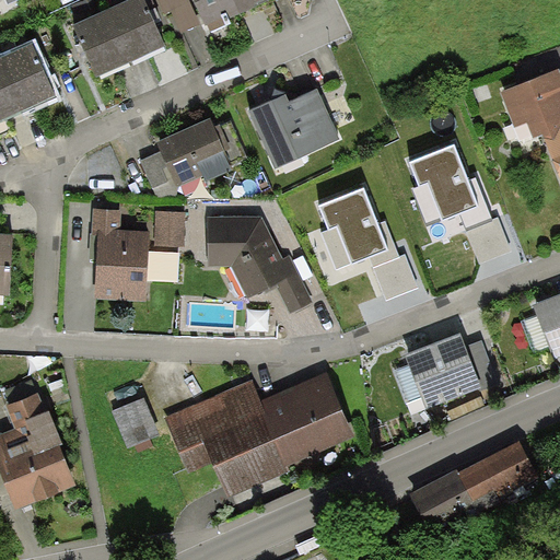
[(130,0),(107,11),(131,63),(166,47),(143,0),(130,0)]
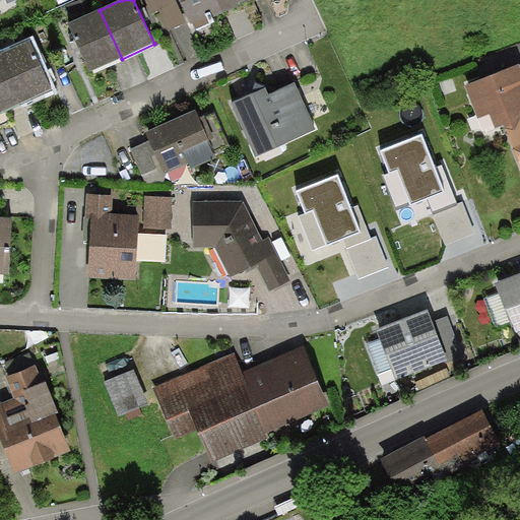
[(169,30),(187,22),(176,0),(147,0),(153,12),(159,10),(169,30)]
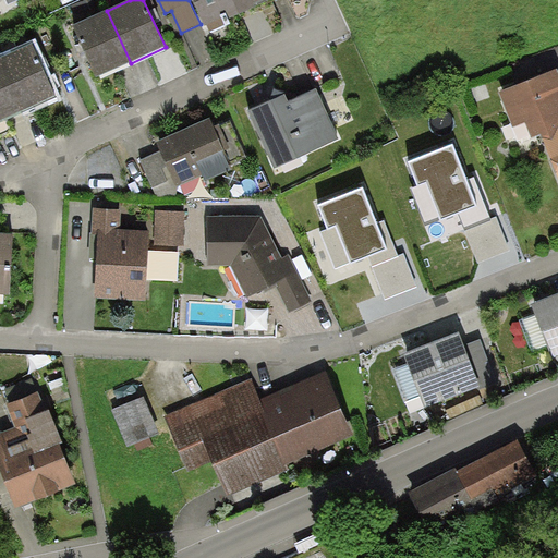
[(239,15),(232,0),(192,0),(207,34),(226,25),(223,22),(239,15)]
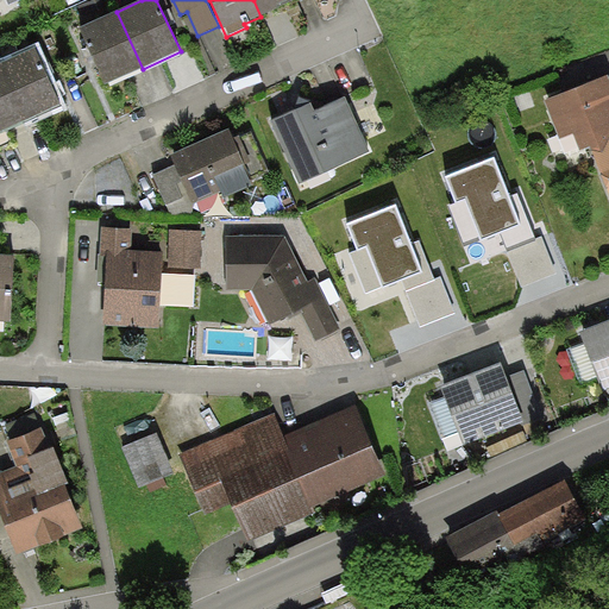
[(253,0),(261,17),(278,8),(277,6),(290,0),(253,0)]
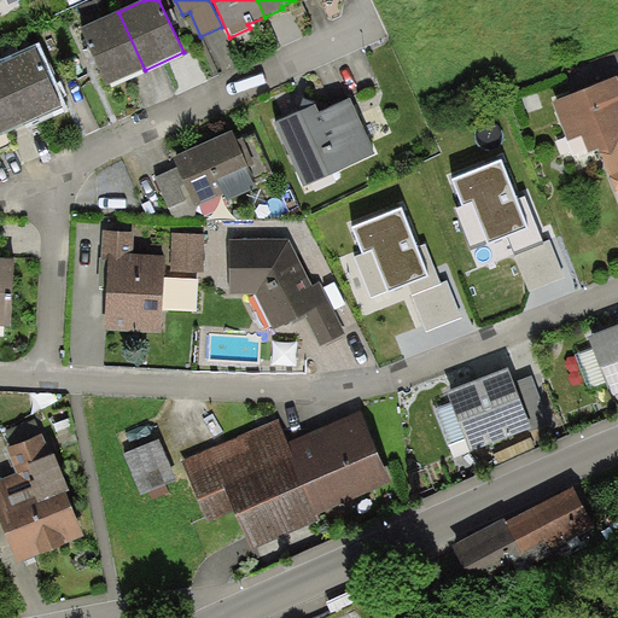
[(145,70),(118,12),(81,29),(108,87),(145,70)]
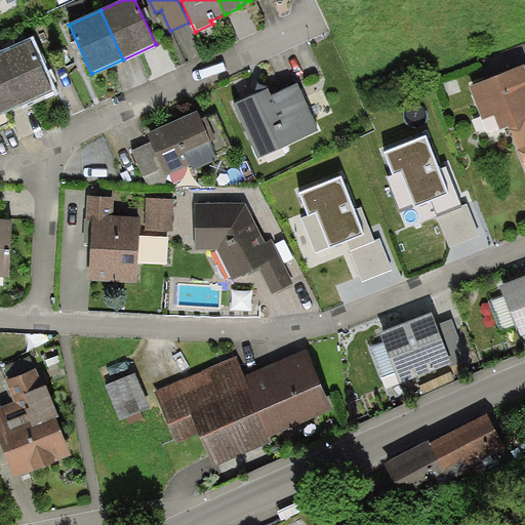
[(0,55),(0,59),(21,106),(53,91),(31,42),(0,55)]
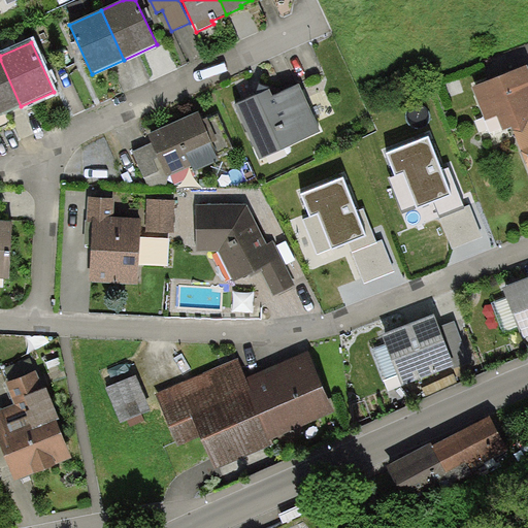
[(0,116),(21,106),(0,60),(0,116)]
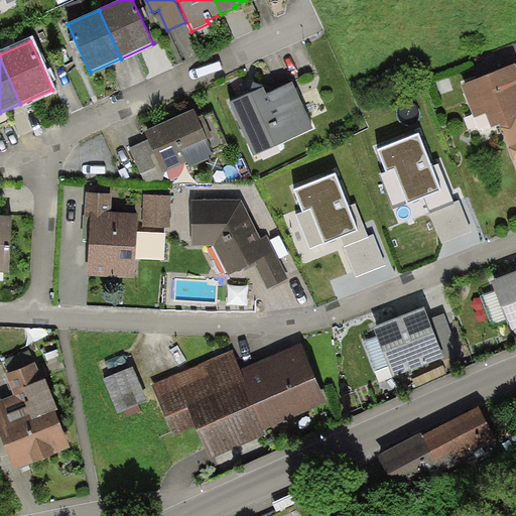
[(515,66),(462,87),(475,120),(486,115),(491,130),(500,127),(515,167),(515,66)]
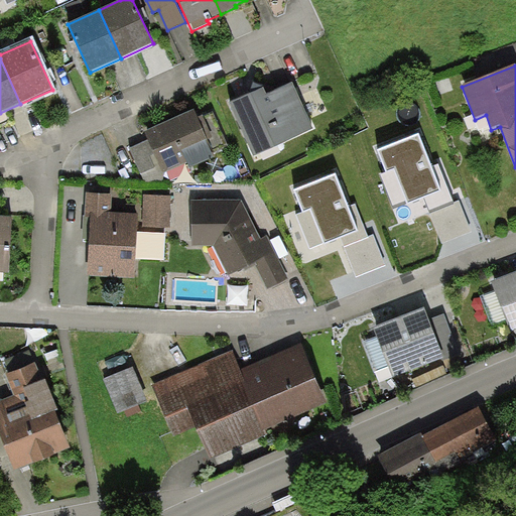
[(264,88),(230,104),(255,156),(313,128),(292,83),(267,95),(264,88)]
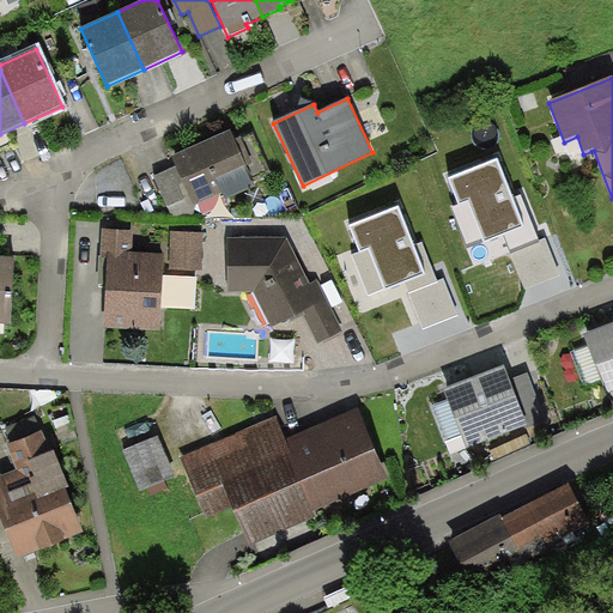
[(230,132),(173,157),(176,168),(194,206),(223,194),(225,199),(254,187),(230,132)]
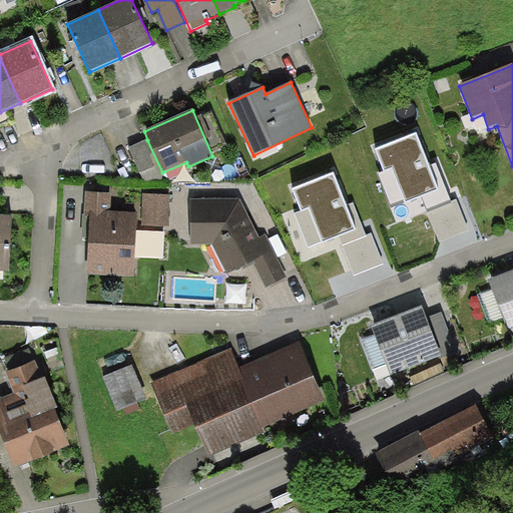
[(445,194),(419,129),(370,148),(382,179),(389,176),(403,210),(445,194)]
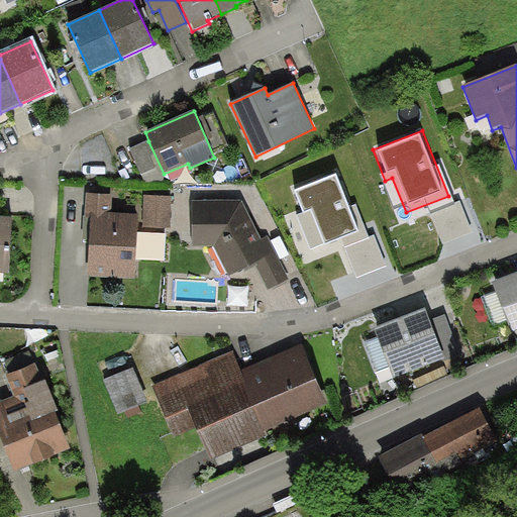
[(145,182),(164,174),(148,141),(130,149),(145,182)]
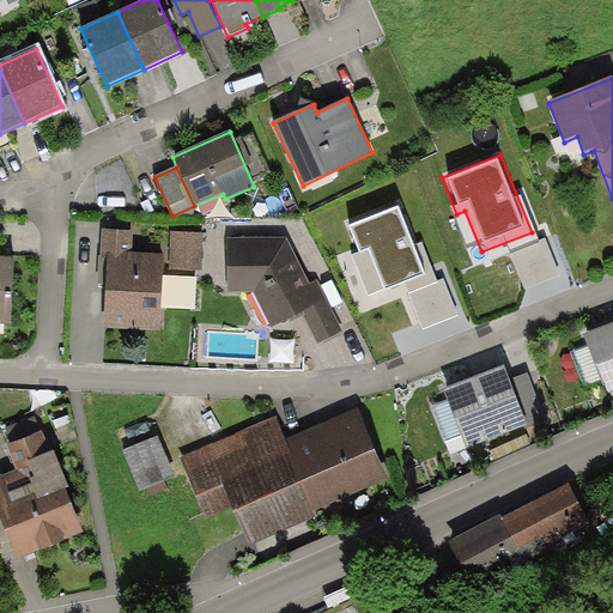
[(402,201),(343,224),(357,261),(366,258),(383,302),(432,283),(402,201)]
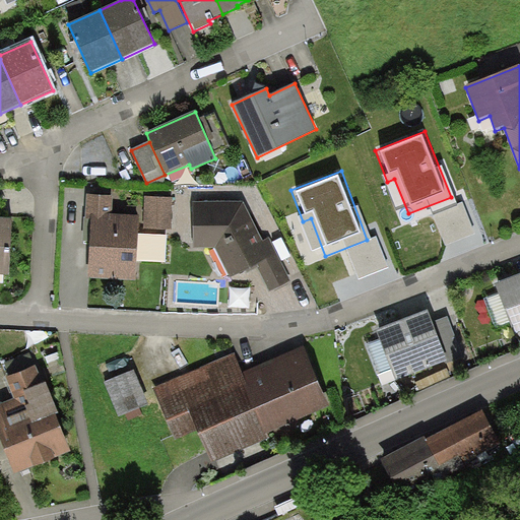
[(114,196),(87,194),(86,218),(91,219),(87,278),(135,281),(140,215),(113,214),(114,196)]
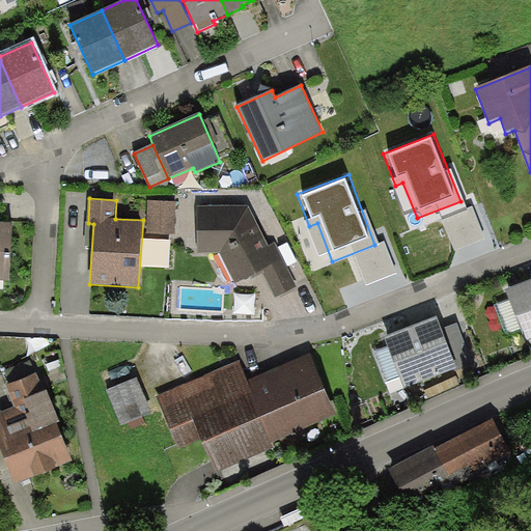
[(175,201),(147,201),(146,232),(174,233),(175,201)]
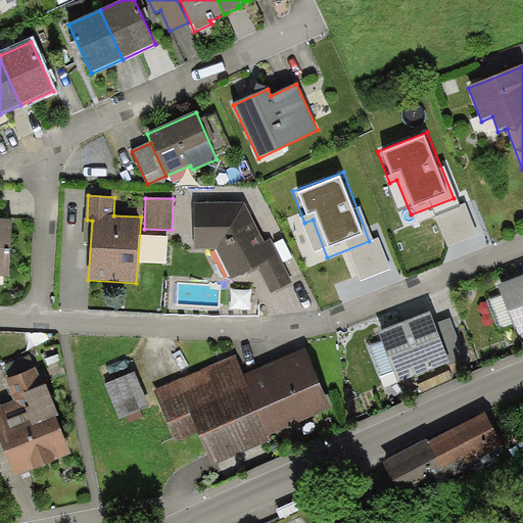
[(245,203),(194,202),(194,249),(217,249),(232,280),(258,267),(273,260),(265,243),(245,203)]
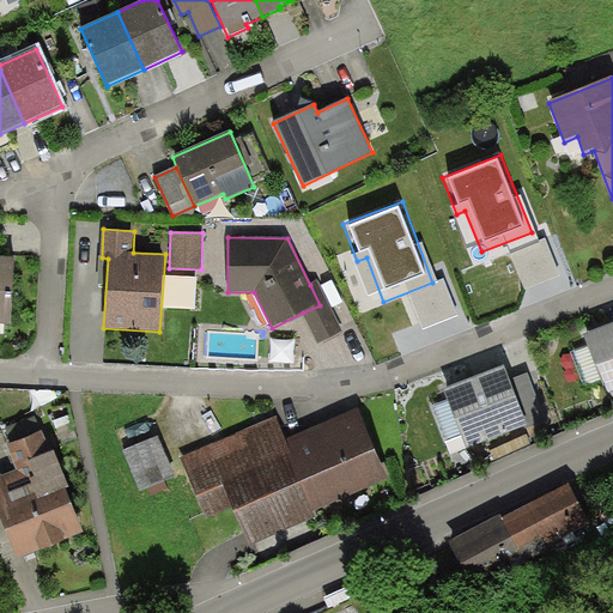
[(5,258),(0,258),(0,326),(11,327),(14,259),(5,258)]
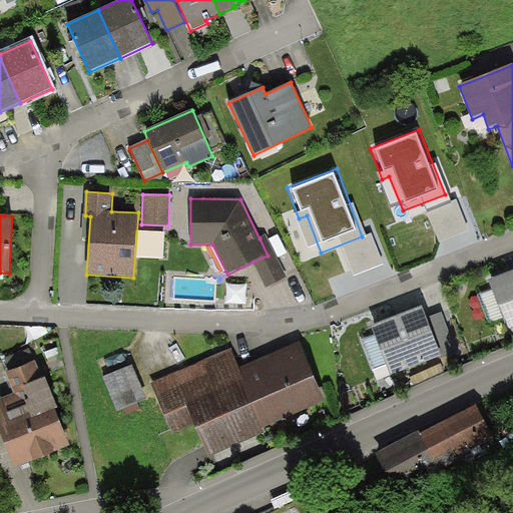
[(266,234),(260,238),(268,255),(253,262),(267,288),(287,278),(266,234)]
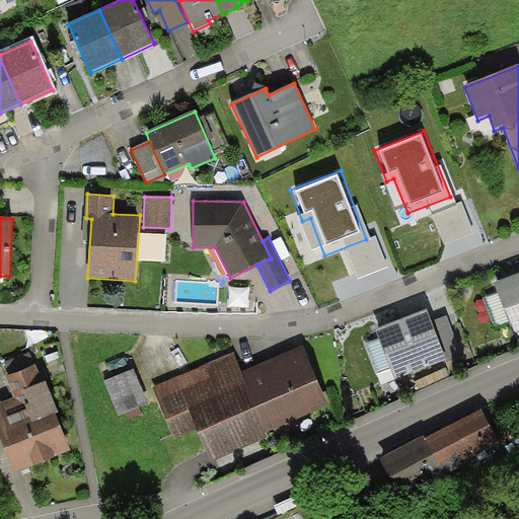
[(518,275),(495,285),(514,335),(518,331),(518,275)]
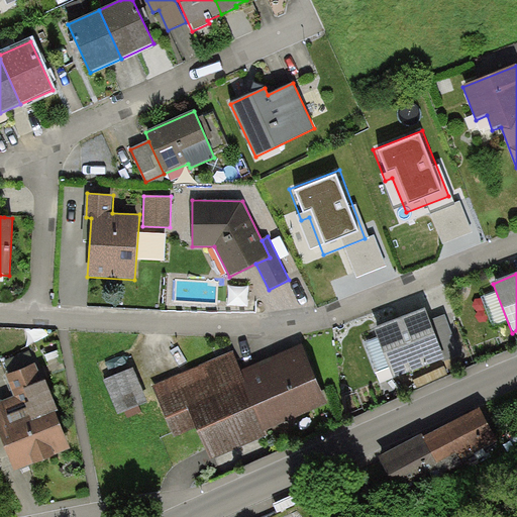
[(425,310),(374,329),(393,380),(444,360),(430,321),(425,310)]
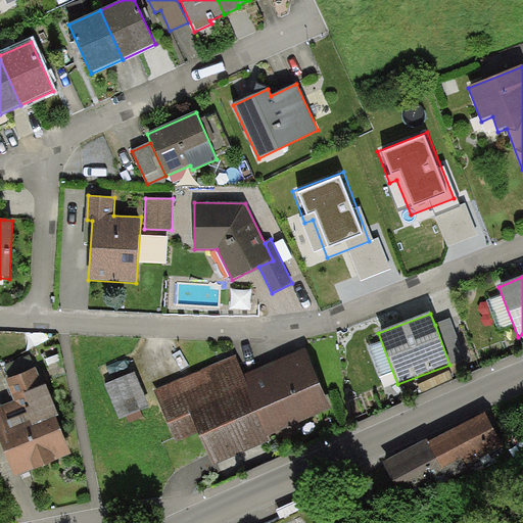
[(450,319),(435,325),(449,365),(466,359),(450,319)]
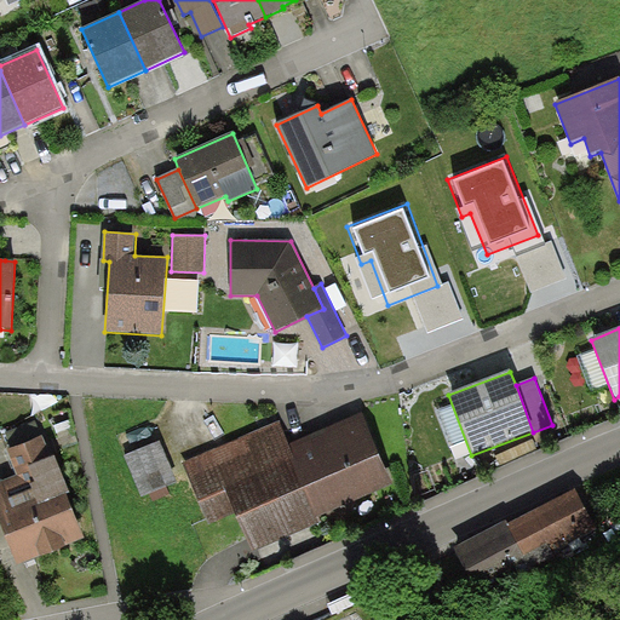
[(392,484),(362,414),(287,446),(317,516),(392,484)]
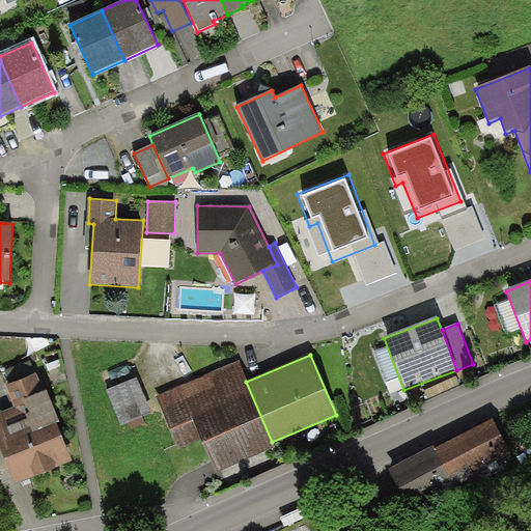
[(5,370),(10,385),(35,374),(30,360),(5,370)]
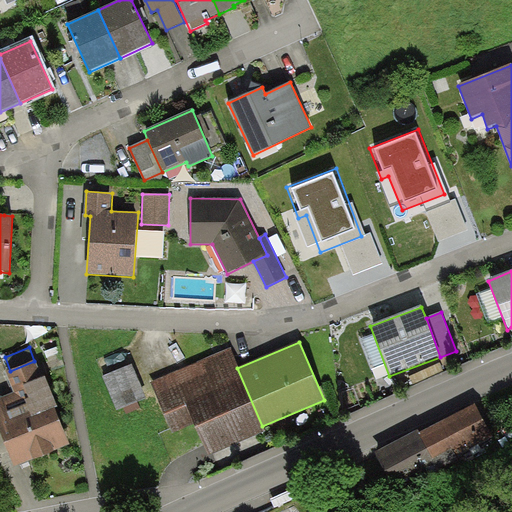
[(262,426),(237,368),(228,349),(151,383),(173,433),(195,424),(209,455),(265,431),(262,426)]
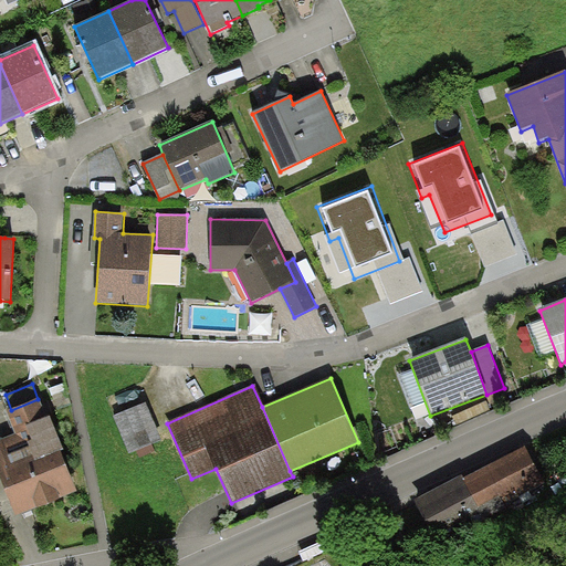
[(46,418),(39,398),(38,399),(11,410),(6,411),(16,435),(0,440),(0,477),(17,517),(76,493),(60,454),(64,452),(50,417),(46,418)]
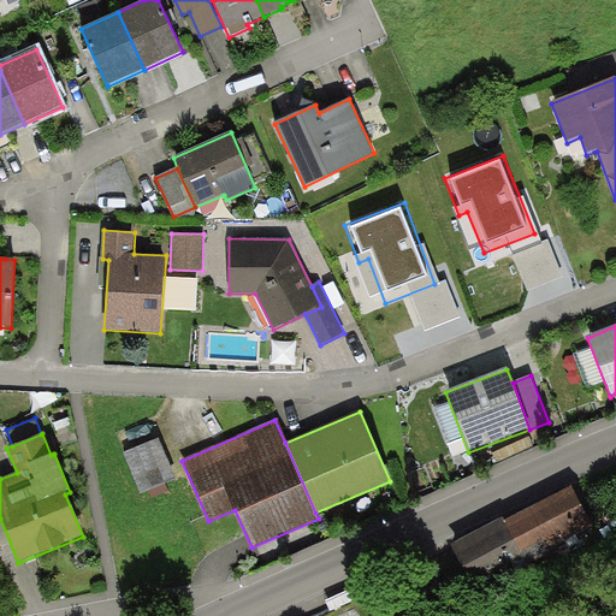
[(175,480),(158,439),(123,454),(141,495),(175,480)]
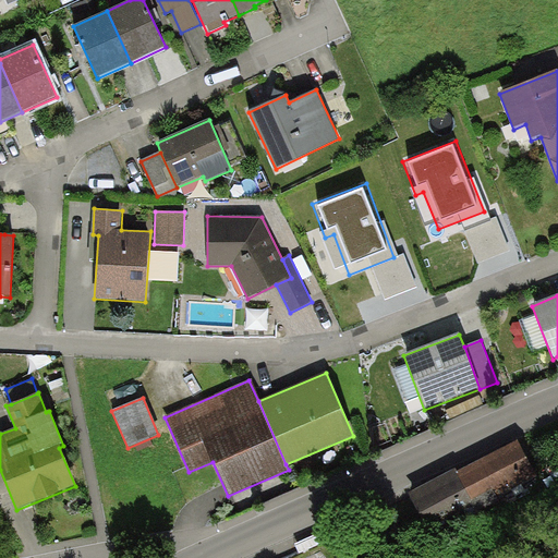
[(536,474),(518,440),(457,472),(456,469),(409,494),(427,530),(472,507),(475,512),(498,500),(496,496),(536,474)]
